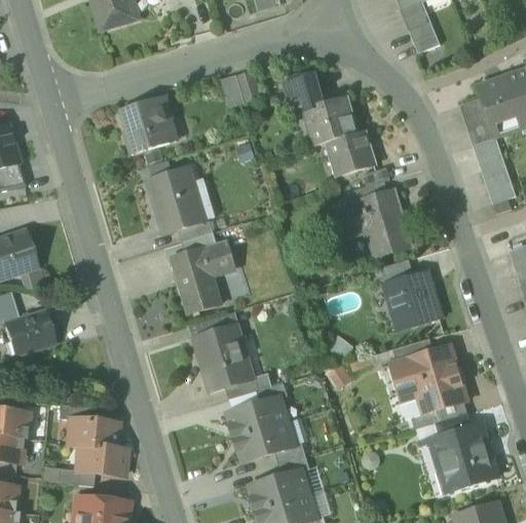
[(91,0),(101,30),(138,19),(132,0),(91,0)]
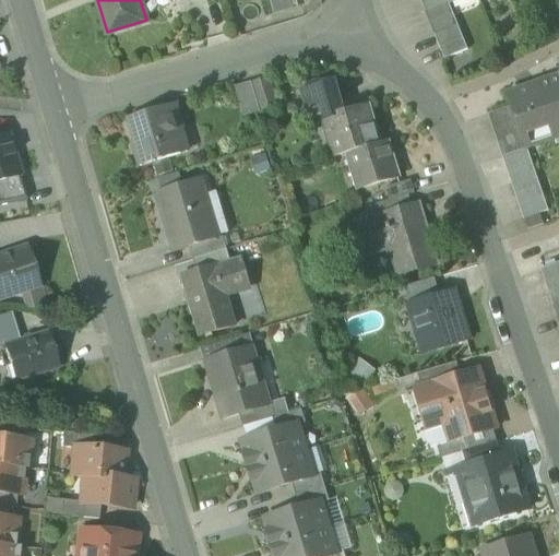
[(420,0),(425,9),(445,0),(420,0)]
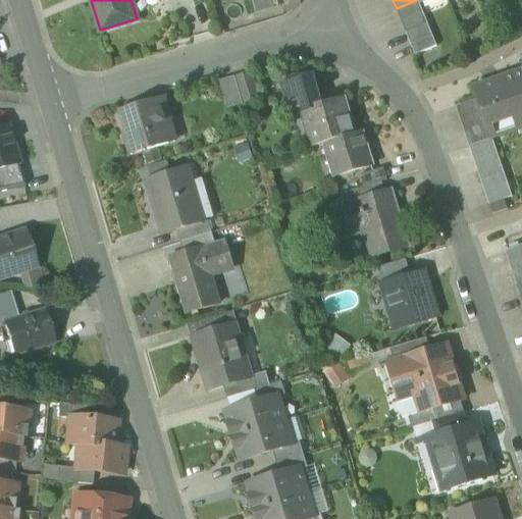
[(397,8),(401,19),(423,10),(418,0),(416,0),(397,8)]
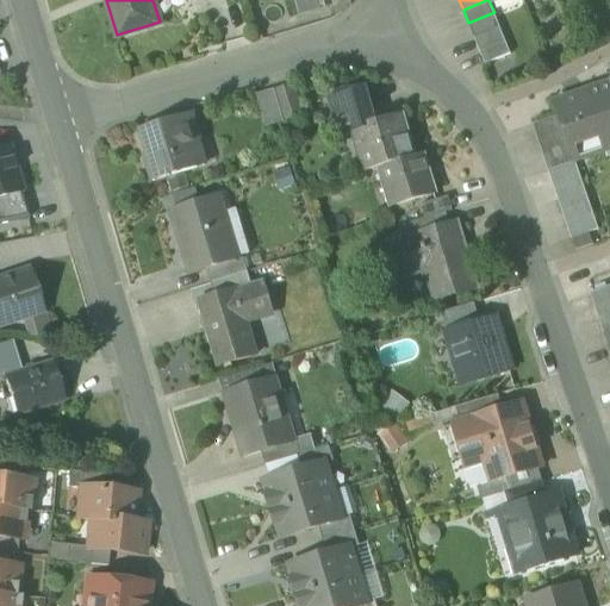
[(468,23),(474,36),(499,25),(495,12),(468,23)]
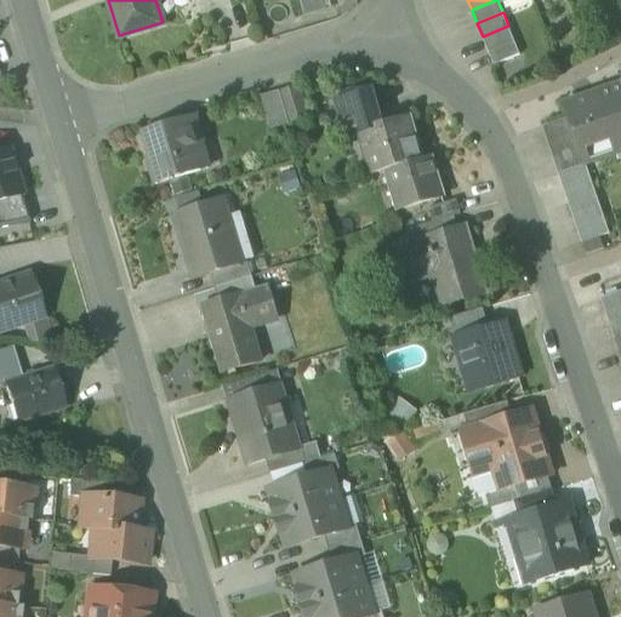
[(483,36),(488,50),(514,39),(508,26),(483,36)]
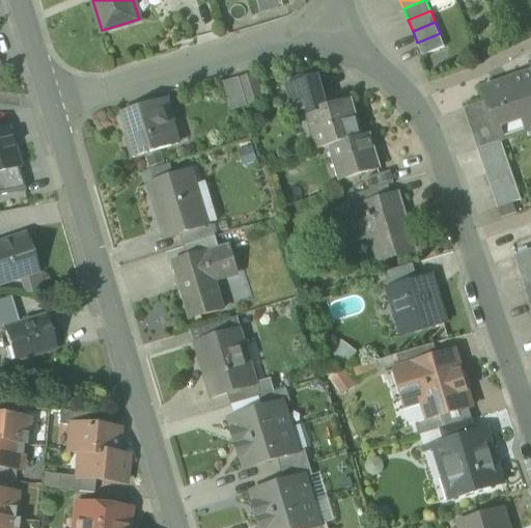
[(444,45),(440,33),(417,43),(422,54),(444,45)]
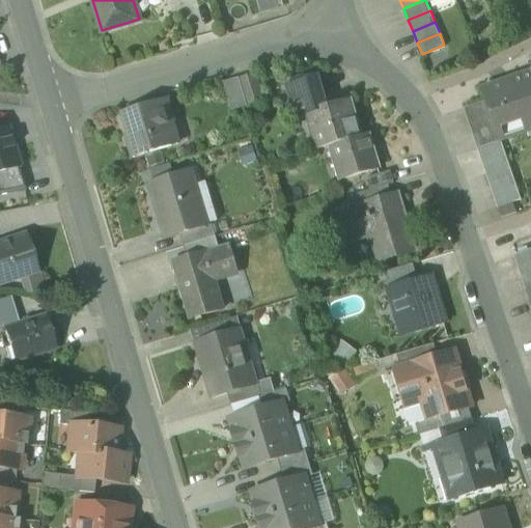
[(530,128),(530,70),(482,86),(486,99),(491,111),(495,122),(496,127),(524,117),(528,129),(530,128)]
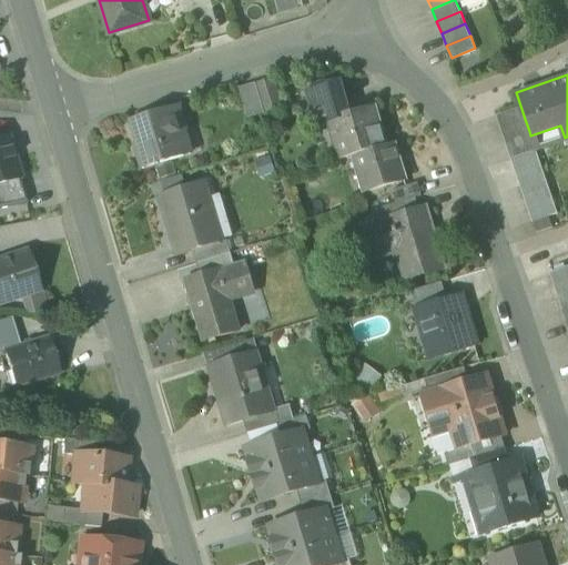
[(272,76),(255,81),(263,103),(264,110),(281,104),(272,76)]
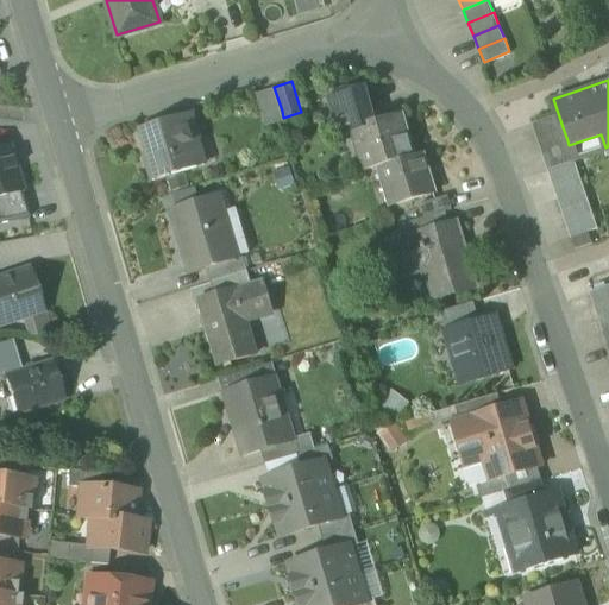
[(345,132),(356,130),(355,126),(375,121),(364,84),(333,94),(345,132)]
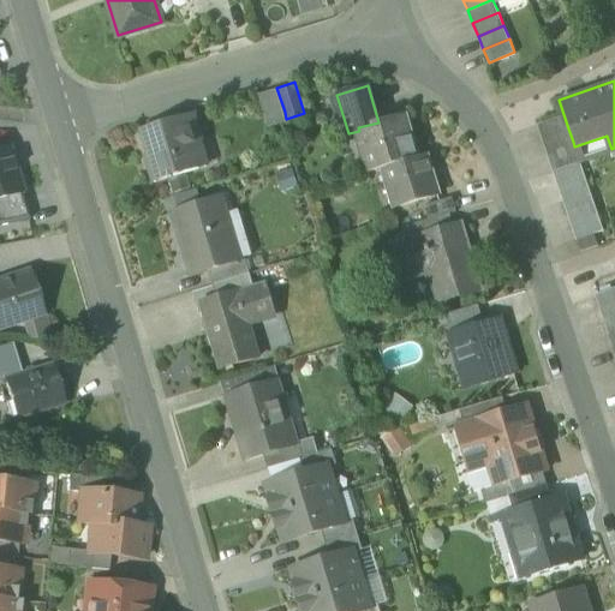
[(267,117),(285,112),(276,88),(260,93),(267,117)]
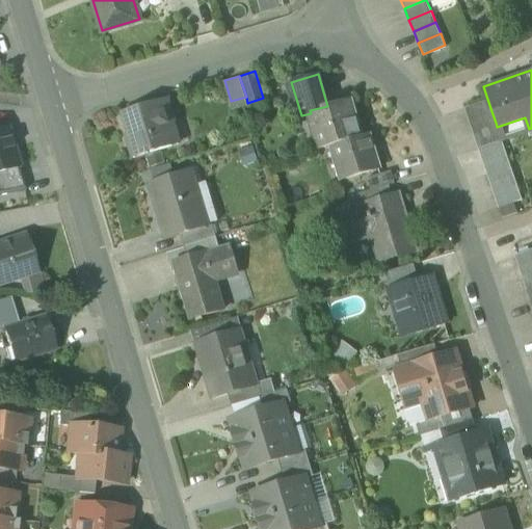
[(301,115),(291,82),(285,83),(295,117),(301,115)]
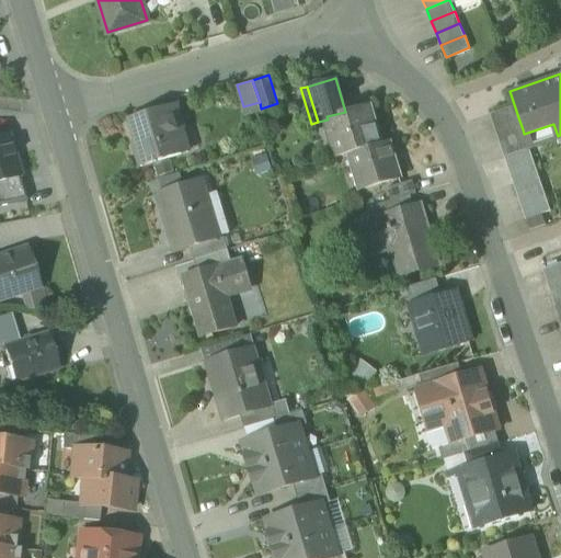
[(133,141),(140,164),(179,152),(174,139),(181,137),(179,128),(183,127),(175,102),(129,117),(137,140),(133,141)]
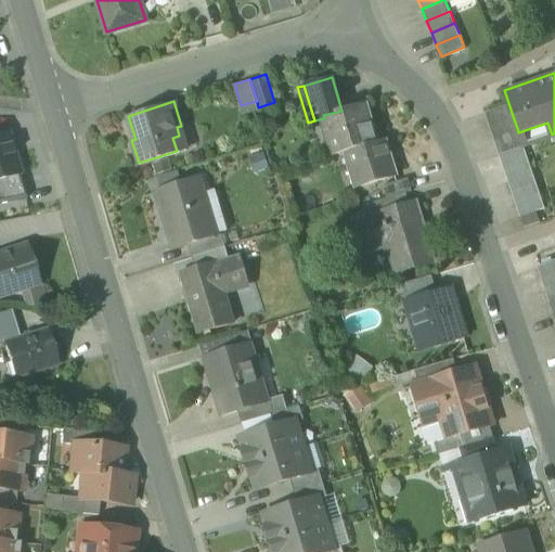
[(241,105),(243,114),(259,108),(258,107),(257,101),(241,105)]
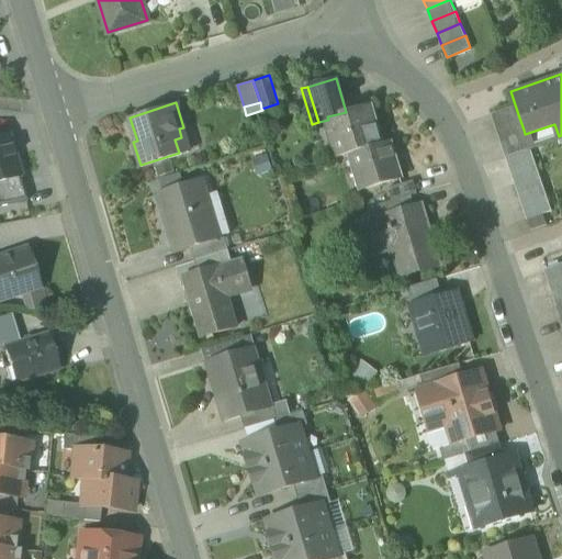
[(338,155),(351,152),(381,143),(370,104),(346,112),(327,116),(328,120),(338,155)]
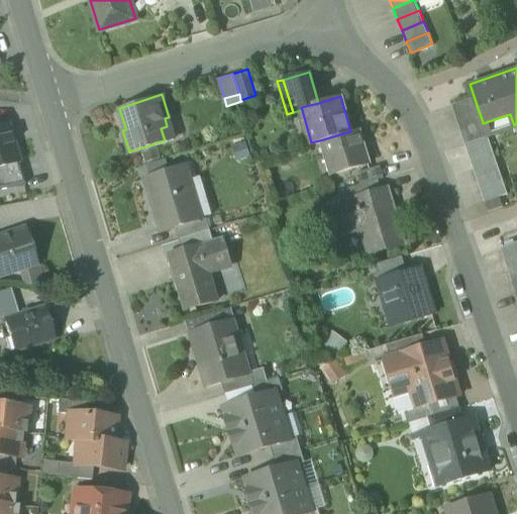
[(450,104),(454,116),(478,108),(474,96),(450,104)]
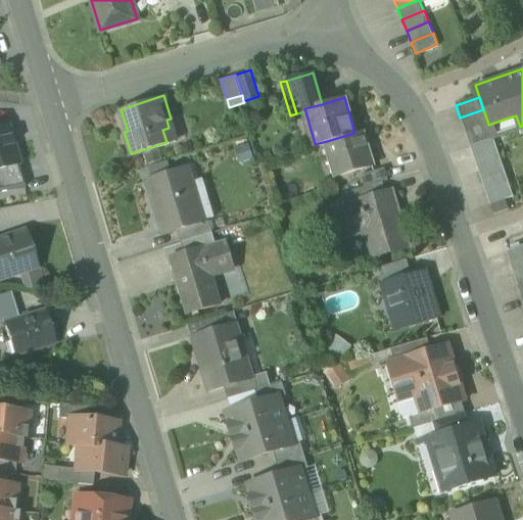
[(117,110),(124,132),(128,131),(121,109),(117,110)]
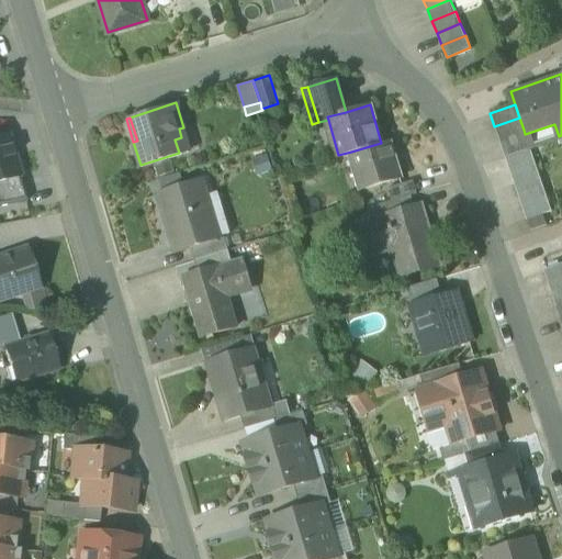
[(494,126),(498,138),(524,130),(519,118),(494,126)]
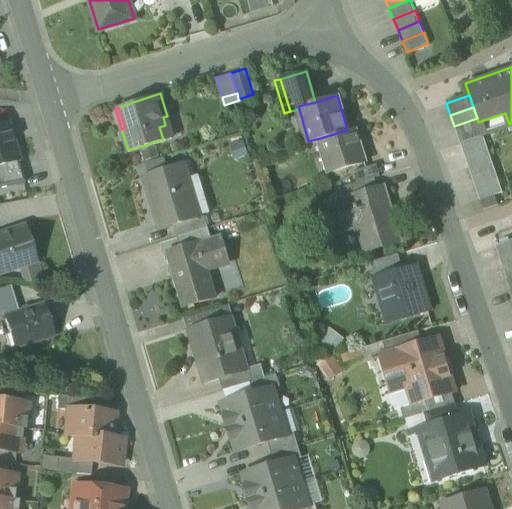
[(159,127),(163,139),(174,136),(167,116),(163,117),(165,125),(159,127)]
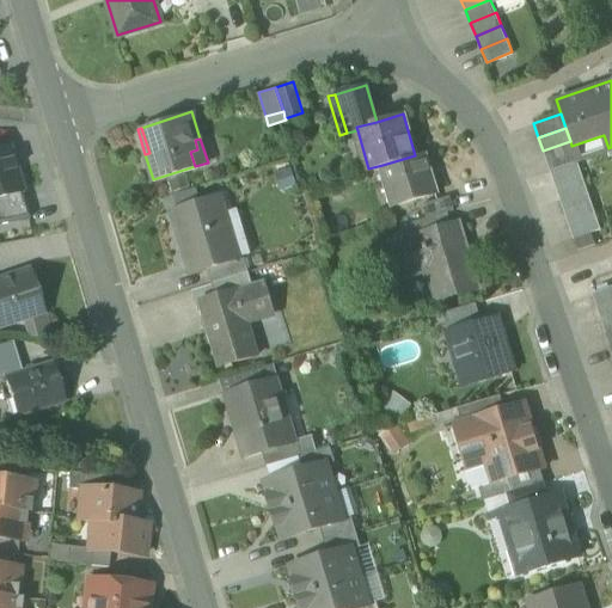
[(571,146),(570,141),(543,151),(545,155),(573,147),(571,146)]
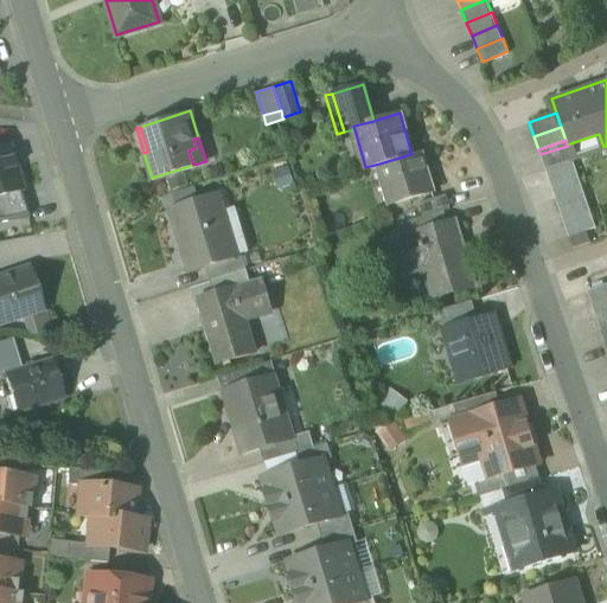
[(0,193),(20,188),(12,162),(8,164),(4,147),(7,146),(7,143),(0,146),(0,193)]
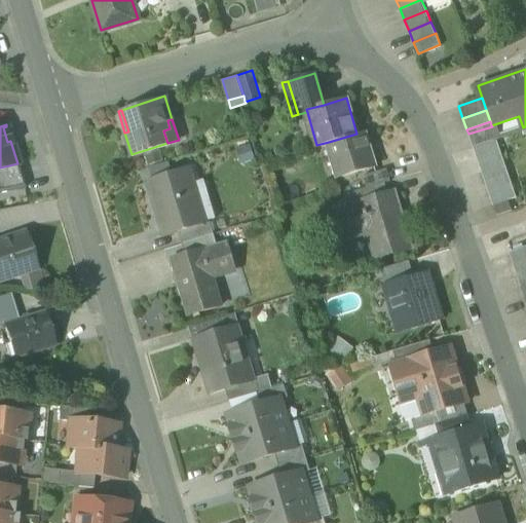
[(496,138),(492,126),(468,134),(473,146),(496,138)]
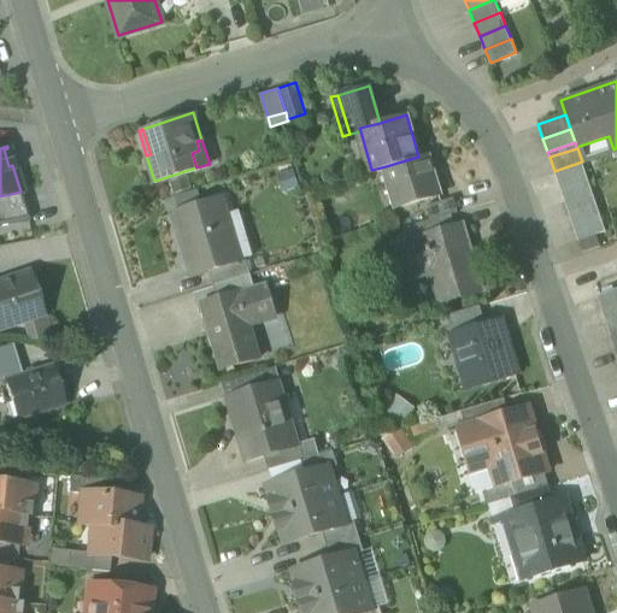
[(427,154),(418,157),(386,166),(398,204),(393,205),(393,206),(439,193),(427,154)]
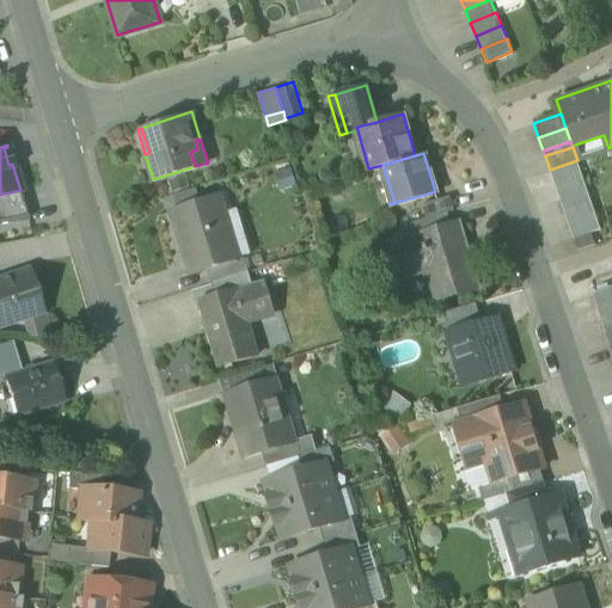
[(581,173),(577,160),(550,170),(554,183),(581,173)]
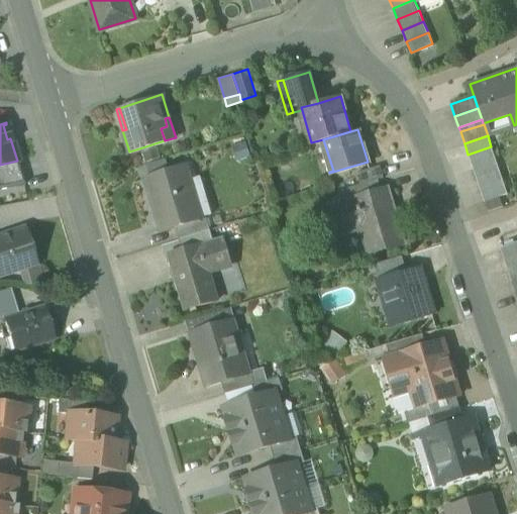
[(249,155),(245,140),(230,144),(234,159),(249,155)]
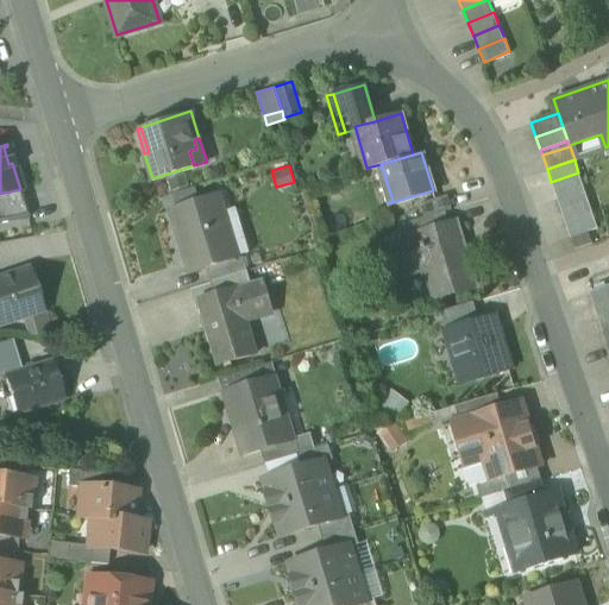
[(188,186),(184,171),(167,177),(171,190),(188,186)]
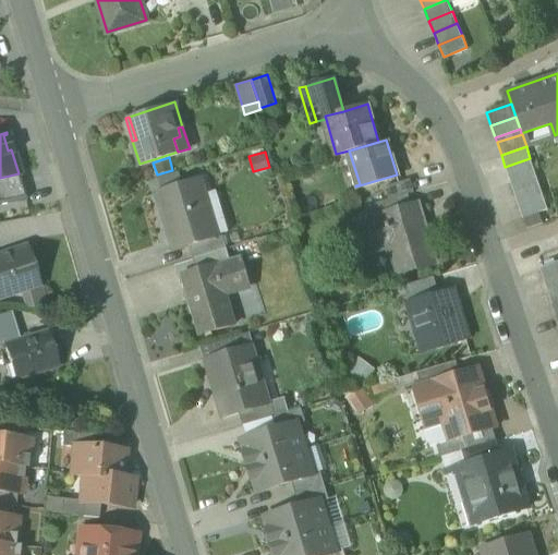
[(534,171),(530,158),(505,167),(509,179),(534,171)]
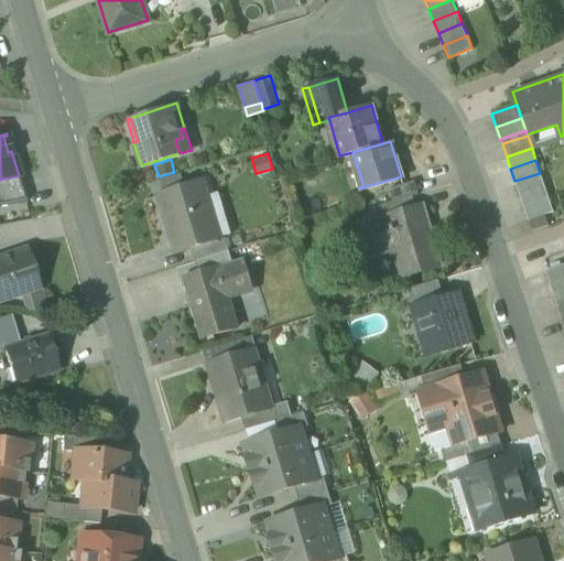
[(544,185),(540,173),(514,181),(519,194),(544,185)]
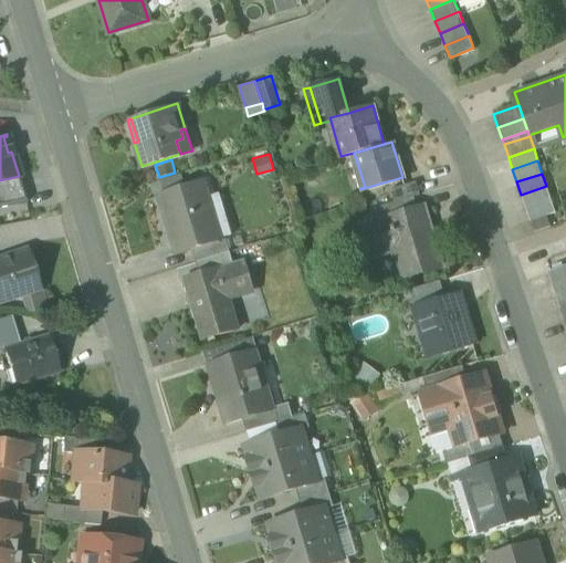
[(19,176),(0,180),(0,206),(27,201),(19,176)]
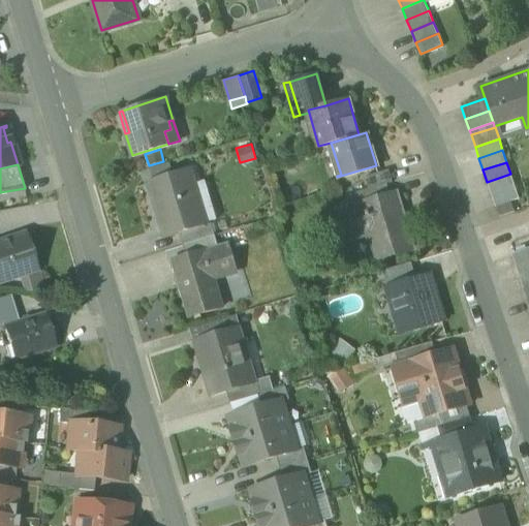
[(148,180),(165,236),(179,231),(209,222),(209,220),(204,222),(188,171),(192,168),(192,166),(148,180)]
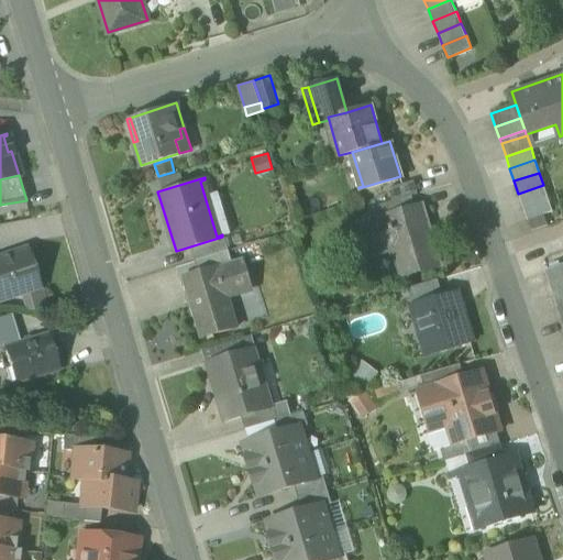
[(209,193),(205,179),(200,182),(217,237),(222,234),(209,193)]
